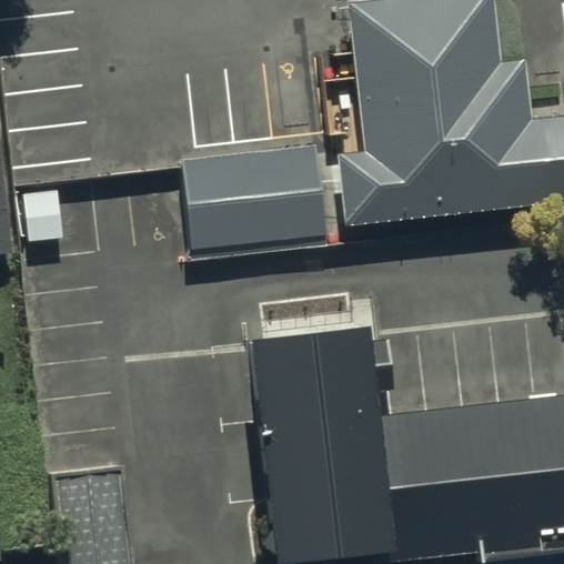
[(563,113),(533,117),(526,59),(503,61),(495,0),(350,0),(366,150),(338,153),(345,223),(563,199),(563,113)]
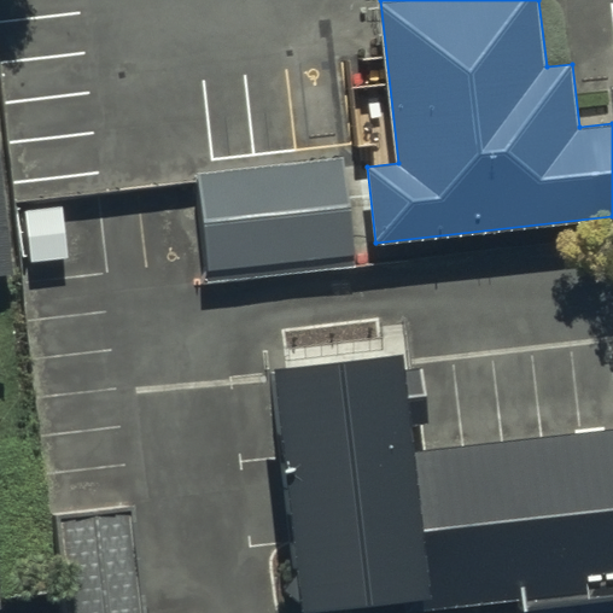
[(0,606),(5,606),(0,568),(0,274),(16,273),(0,133),(0,606)]
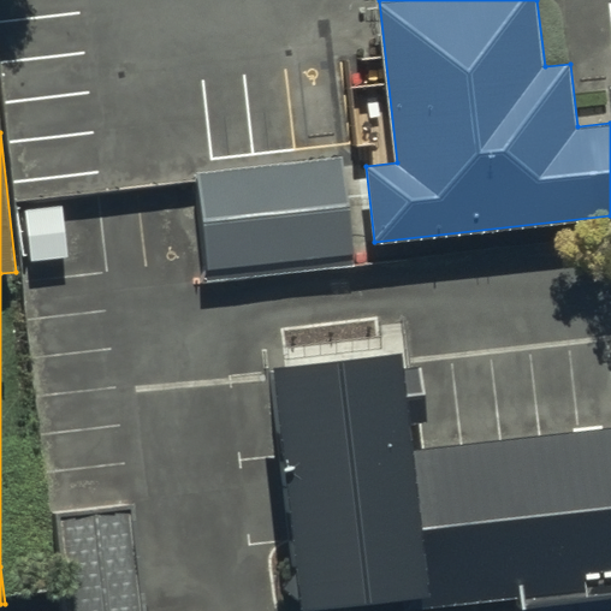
[(199,167),(209,278),(356,264),(345,153),(199,167)]
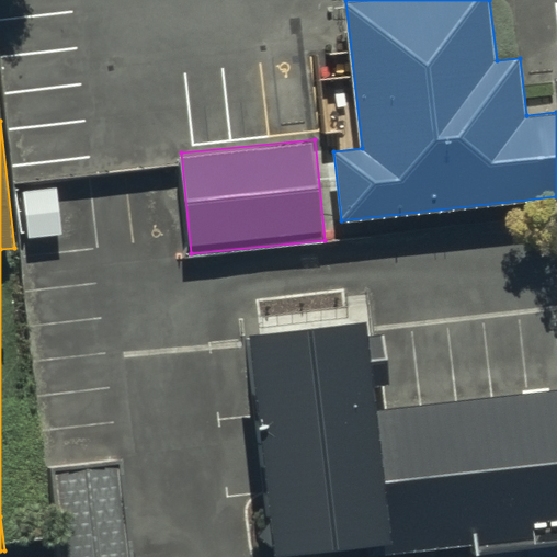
[(351,325),(248,337),(274,556),(384,556),(532,540),(531,524),(556,521),(556,394),(362,418),(351,325)]
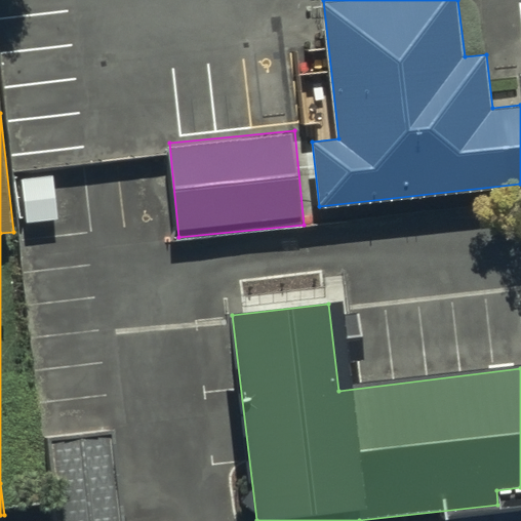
[(121,520),(110,427),(44,435),(54,520),(121,520)]
